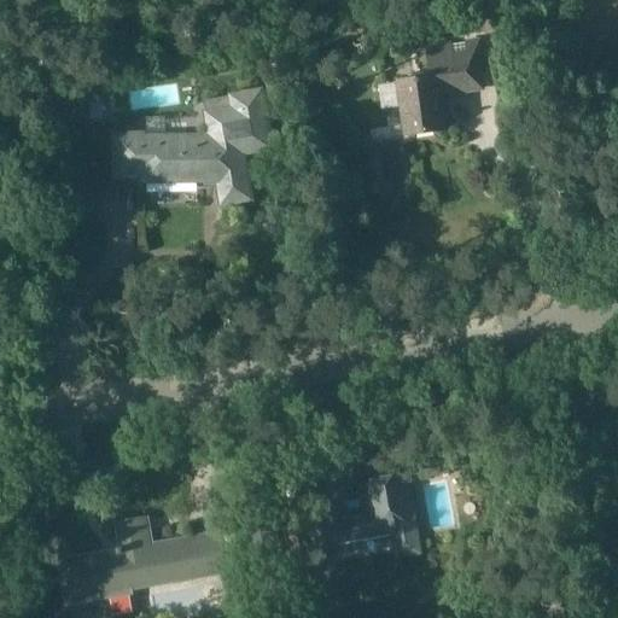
[(412,46),(410,35),(392,38),(395,50),(412,46)]
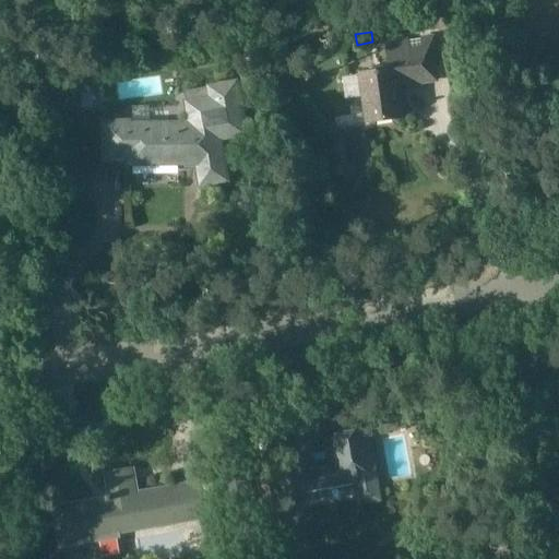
[(452,36),(454,57),(466,55),(463,35),(452,36)]
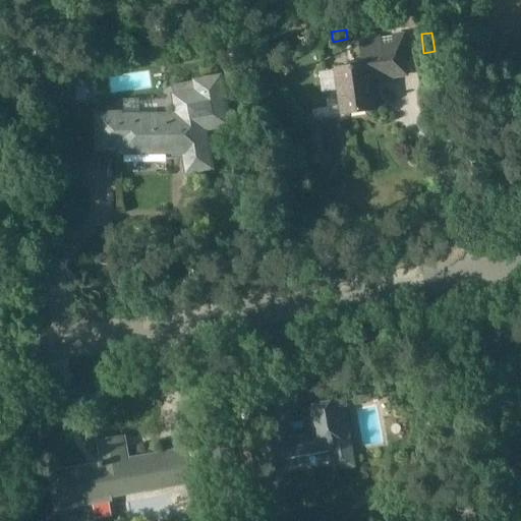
[(366,63),(336,67),(337,77),(340,96),(342,113),(374,109),(370,80),(392,78),(408,76),(407,62),(411,61),(407,35),(363,41),(364,45),(366,63)]
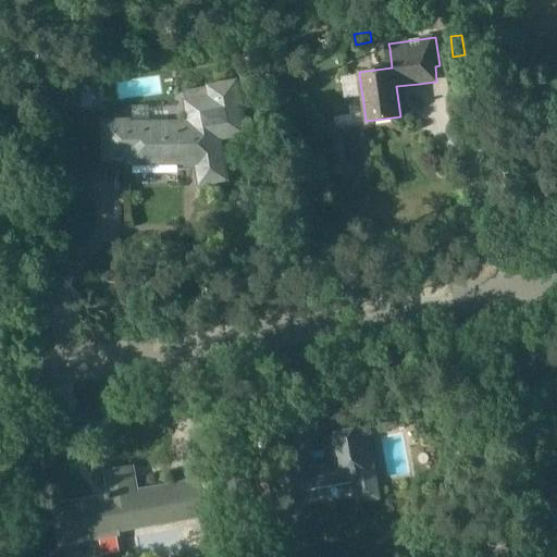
[(131,122),(103,122),(104,160),(128,160),(128,164),(197,163),(200,185),(226,181),(219,138),(244,134),(235,83),(209,87),(210,98),(186,102),(189,123),(181,124),(131,124),(131,122)]
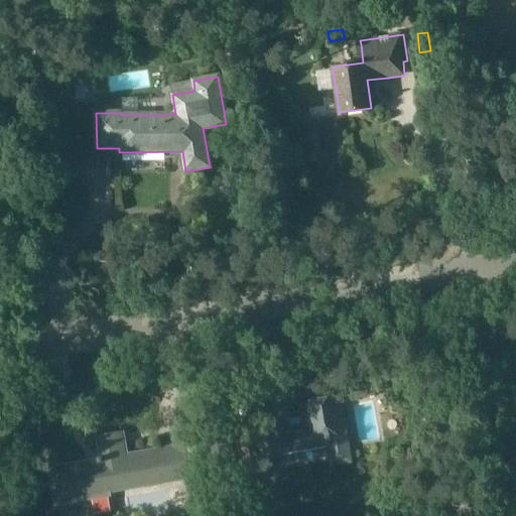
[(53,84),(53,102),(72,101),(72,83),(53,84)]
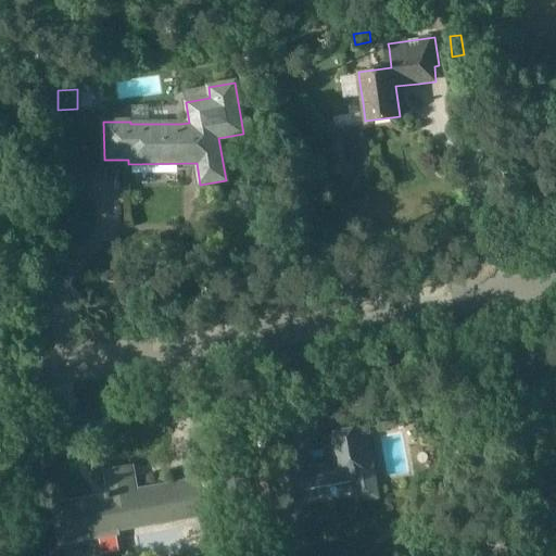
[(314,134),(304,137),(307,147),(317,143),(314,134)]
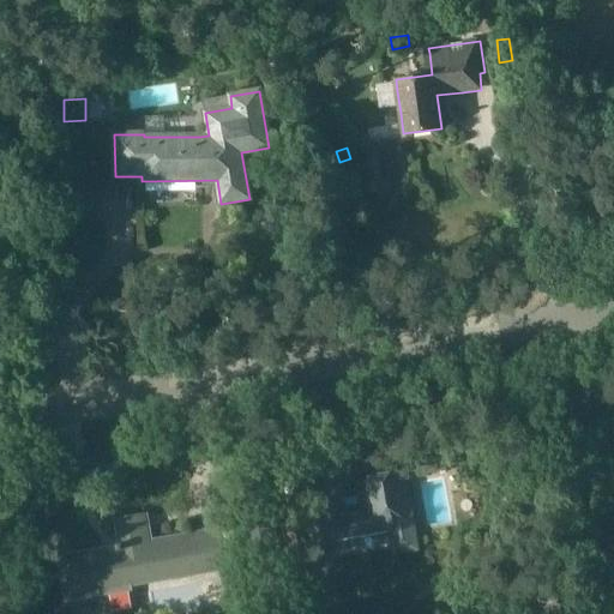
[(446,462),(419,467),(420,476),(447,471),(446,462)]
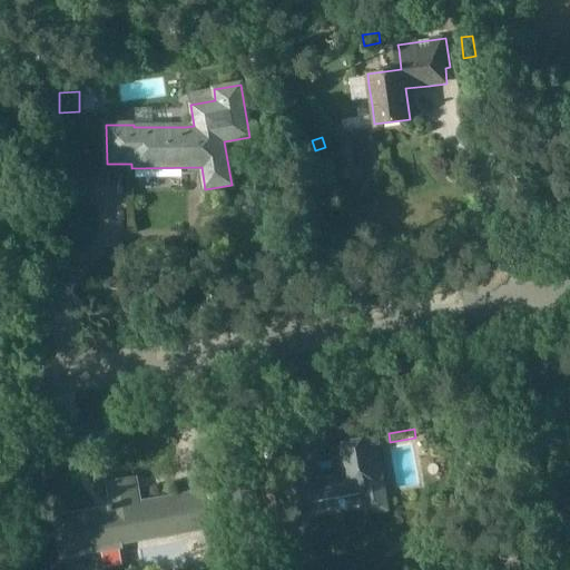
[(290,504),(361,492),(364,513),(387,510),(375,436),(337,443),(343,474),(315,479),(312,464),(284,470),(290,504)]
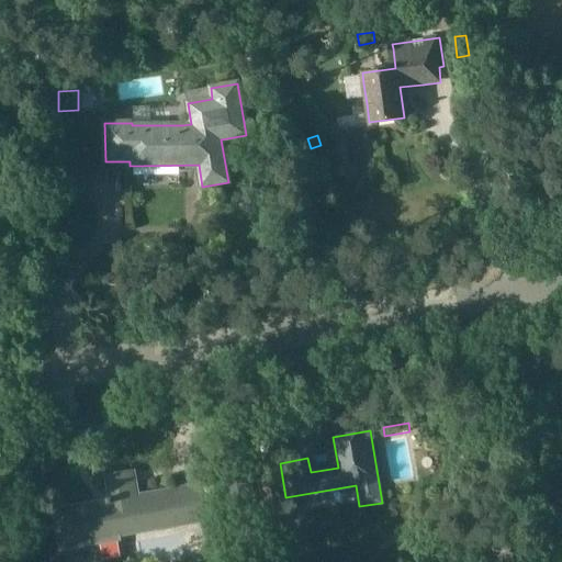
[(271,472),(267,473),(261,474),(266,499),(276,497),(271,472)]
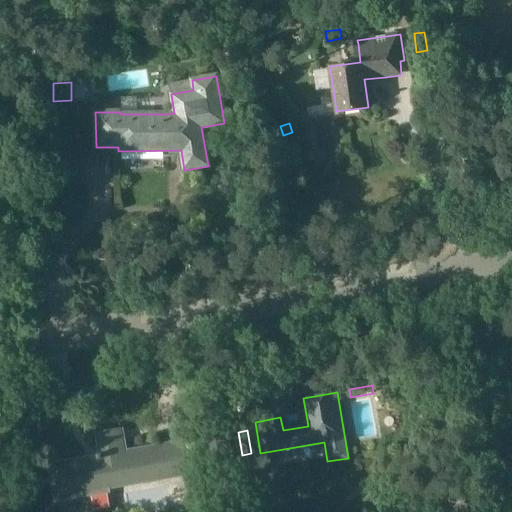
[(98,457),(50,466),(56,501),(109,491),(108,488),(189,474),(184,442),(161,446),(162,451),(121,458),(116,431),(97,434),(101,454),(97,454),(98,457)]
